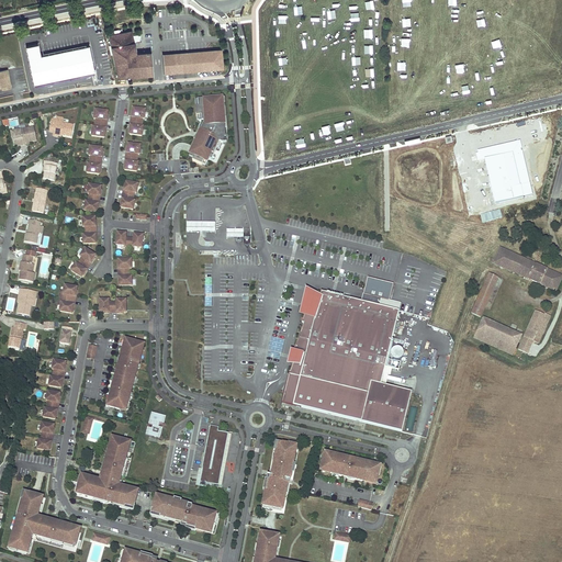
[(146,54),(136,55),(132,33),(111,36),(121,77),(155,76),(154,58),(152,58),(150,54),(146,54)]
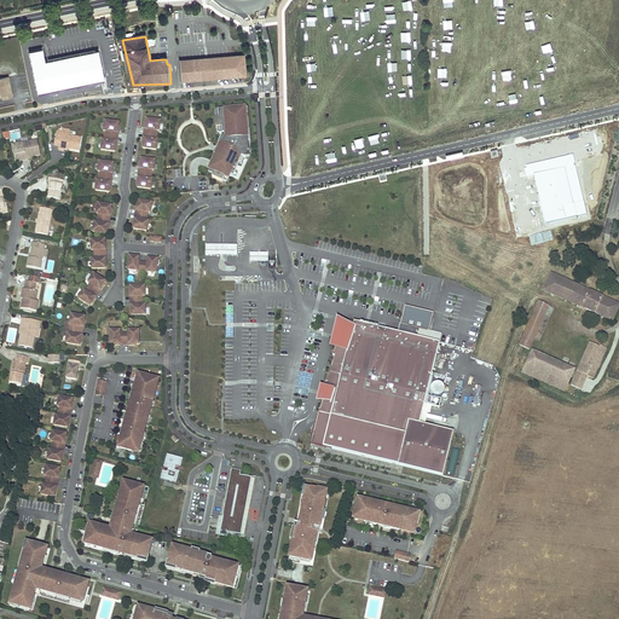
[(104,79),(97,48),(45,61),(42,48),(29,51),(36,92),(104,79)]
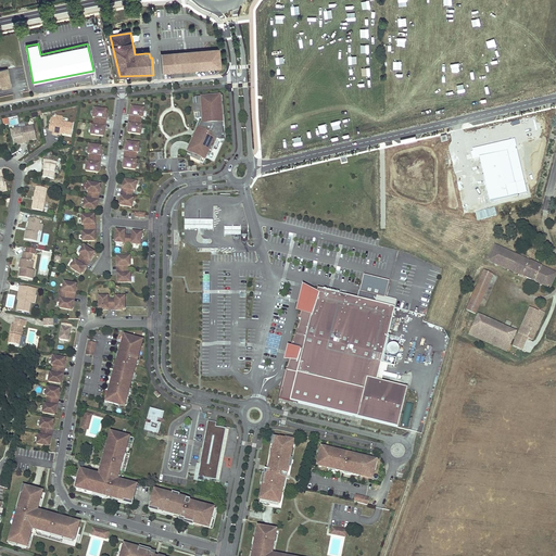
[(162,55),(164,73),(220,68),(219,51),(209,52),(162,55)]
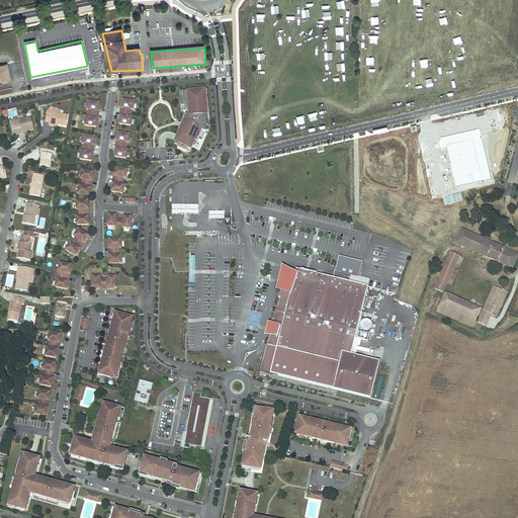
[(9,78),(6,65),(0,65),(0,80),(2,80),(9,78)]
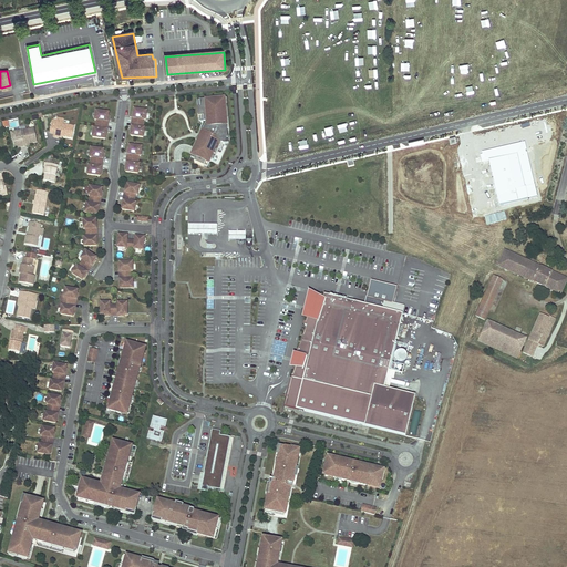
[(225,100),(199,101),(200,109),(197,109),(198,117),(199,117),(204,117),(204,123),(206,123),(207,126),(205,126),(202,134),(204,135),(200,142),(198,141),(197,142),(192,155),(193,155),(197,157),(196,161),(195,163),(204,167),(204,166),(206,163),(209,164),(210,160),(213,155),(216,156),(219,148),(222,144),(223,144),(225,140),(228,140),(227,131),(226,120),(225,110),(226,110),(225,100)]
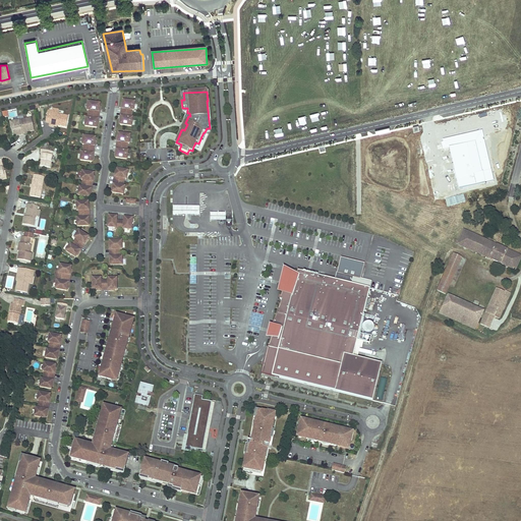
[(133,110),(134,102),(123,101),(122,109),(123,109),(123,113),(131,114),(132,110),(133,110)]
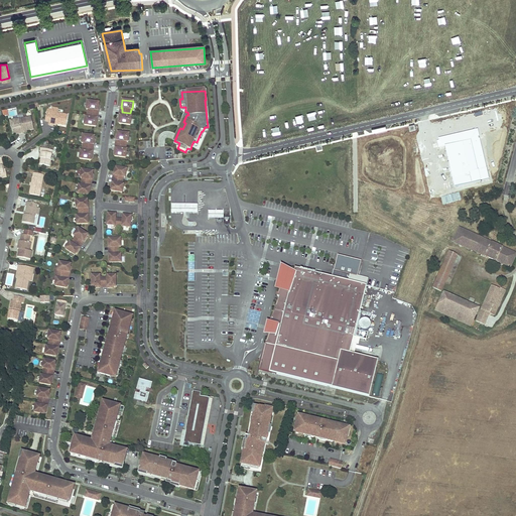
[(98,111),(99,103),(88,101),(87,109),(88,110),(88,113),(96,114),(96,111),(98,111)]
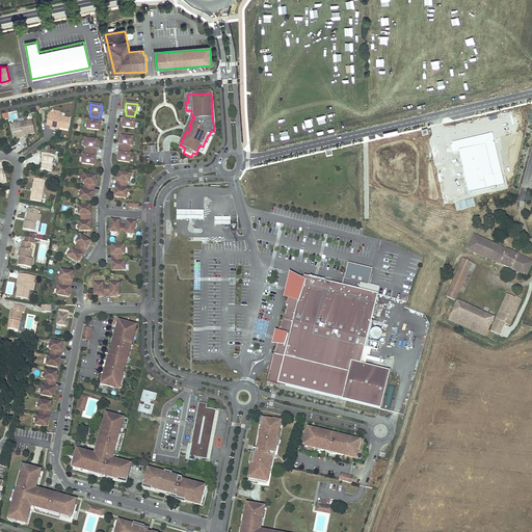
[(68,130),(70,118),(59,116),(60,112),(54,111),(53,113),(49,112),(47,125),(51,126),(50,127),(56,128),(68,130)]
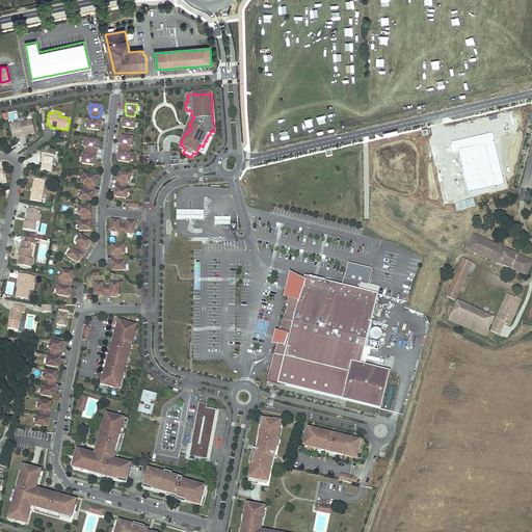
[(134,129),(135,121),(134,121),(134,116),(126,115),(125,120),(124,120),(123,127),(134,129)]
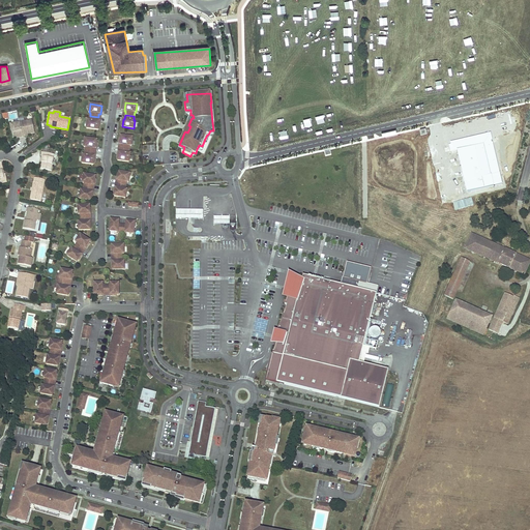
[(190,115),(189,115),(189,116),(183,131),(184,133),(185,131),(187,133),(190,126),(188,125),(192,118),(194,118),(193,115),(190,115)]
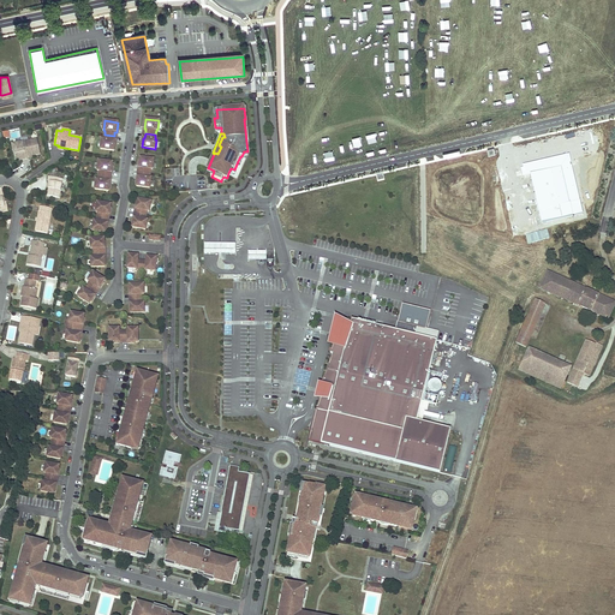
[(114,150),(115,142),(113,141),(114,136),(105,135),(103,139),(102,139),(100,149),(114,150)]
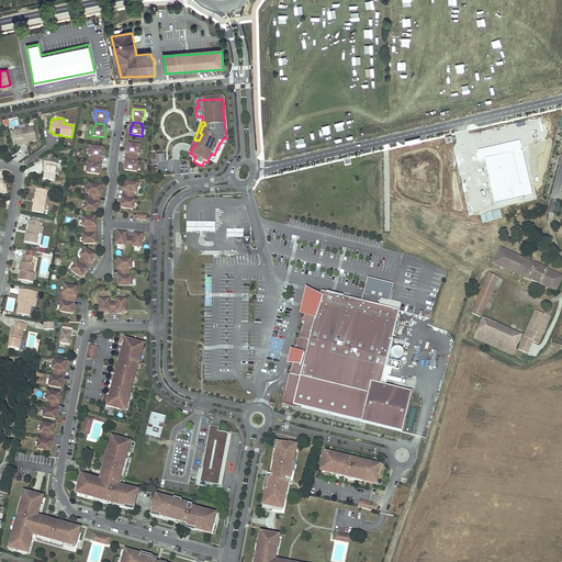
[(24,145),(21,130),(20,126),(14,128),(15,132),(11,133),(13,145),(18,145),(20,144),(20,146),(24,145)]
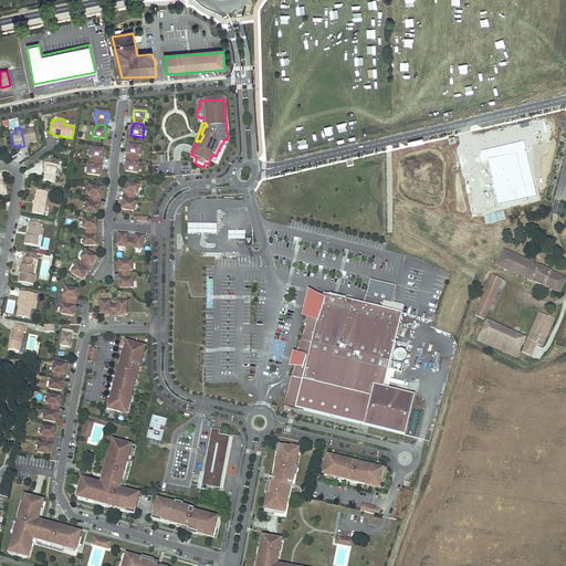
[(38,142),(34,128),(21,130),(24,146),(28,146),(28,144),(30,144),(38,142)]
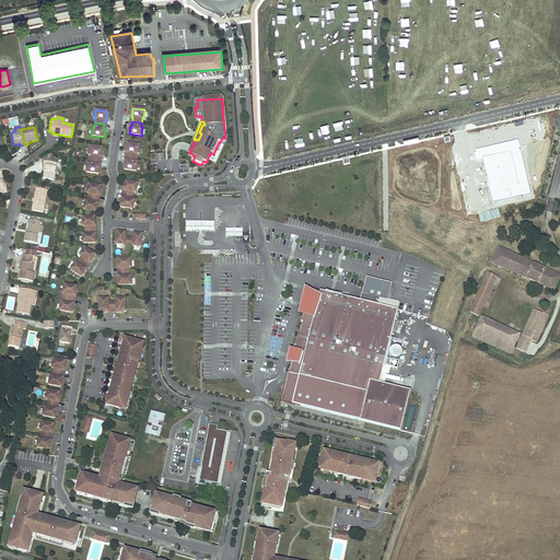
[(518,141),(476,151),(478,160),(482,159),(493,205),(532,195),(518,141)]
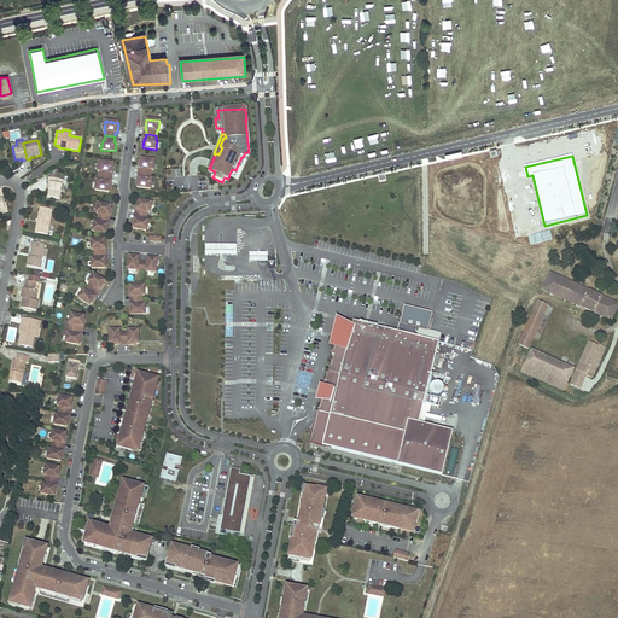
[(153,170),(155,161),(141,158),(140,168),(141,169),(140,173),(151,175),(151,170),(153,170)]
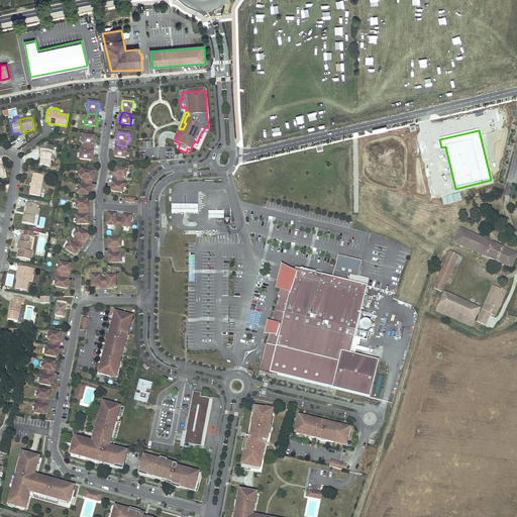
[(93,144),(94,137),(83,135),(82,143),(84,143),(83,147),(91,148),(92,144),(93,144)]
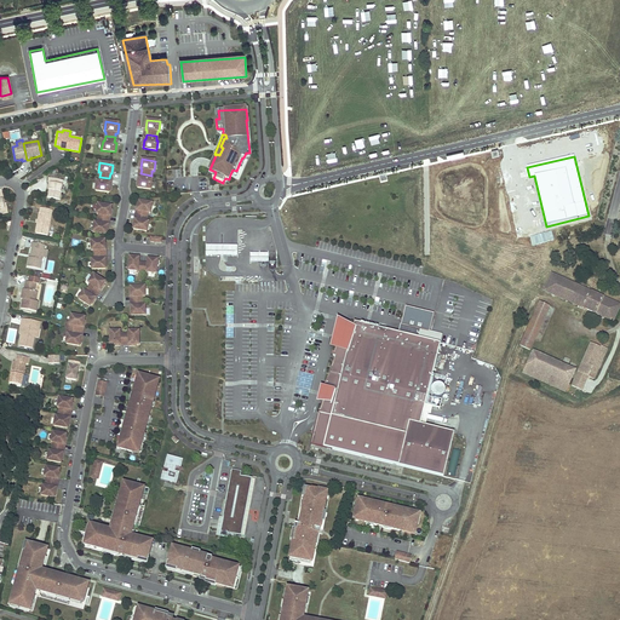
[(150,189),(153,181),(150,179),(151,176),(141,173),(141,178),(138,178),(137,188),(150,189)]
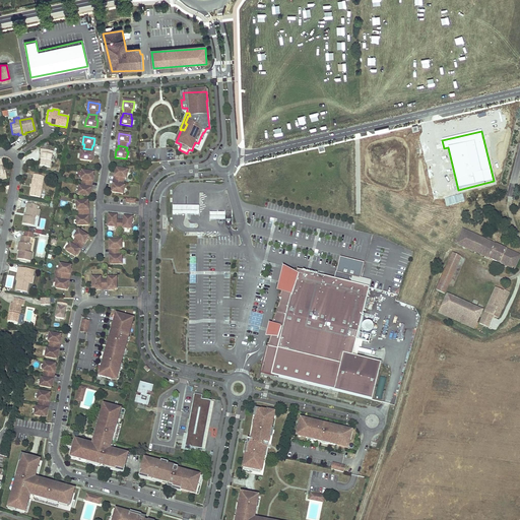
[(91,161),(92,153),(91,153),(91,149),(83,148),(83,152),(81,152),(80,159),(91,161)]
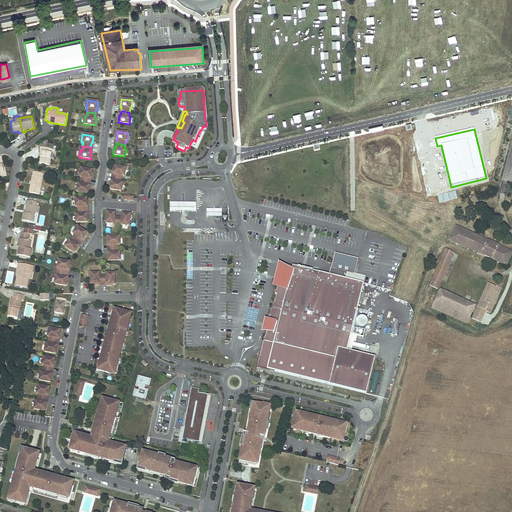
[(51,158),(53,149),(40,147),(40,151),(42,151),(41,157),(40,163),(50,165),(51,158)]
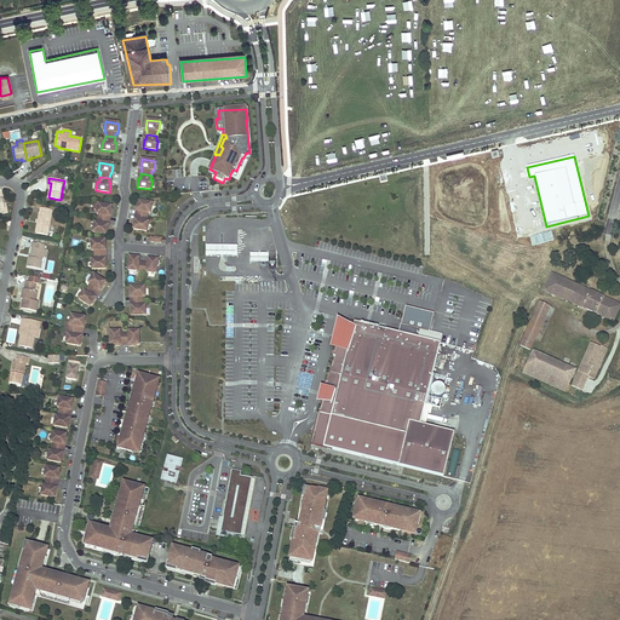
[(151,213),(153,204),(139,201),(137,211),(139,211),(138,216),(148,218),(149,213),(151,213)]
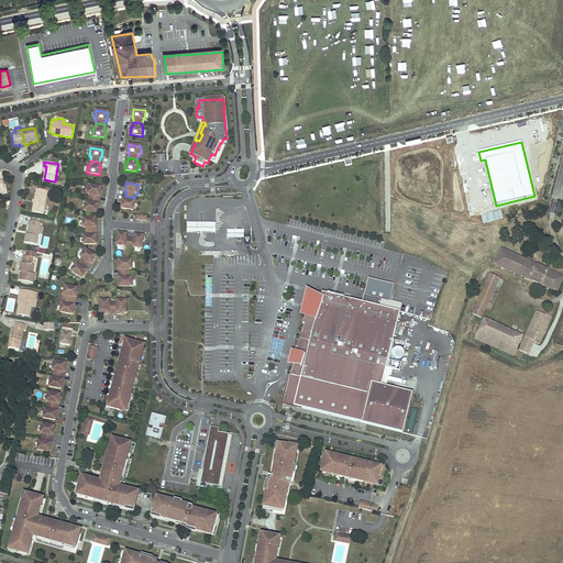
[(100,197),(101,188),(89,186),(87,194),(89,195),(88,198),(98,200),(98,196),(100,197)]
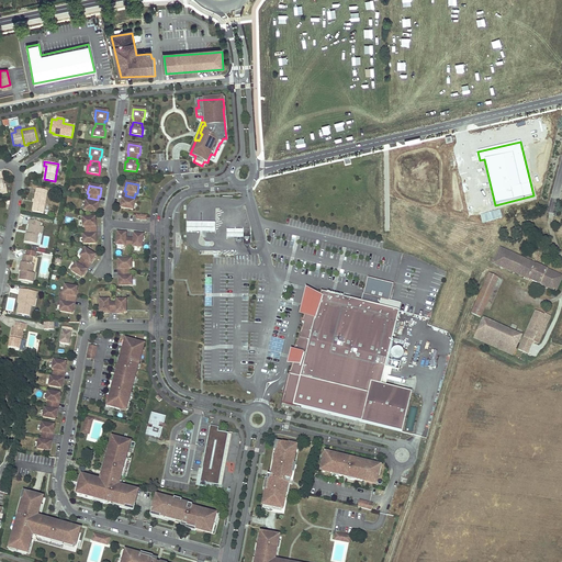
[(43,213),(47,190),(37,189),(33,211),(43,213)]
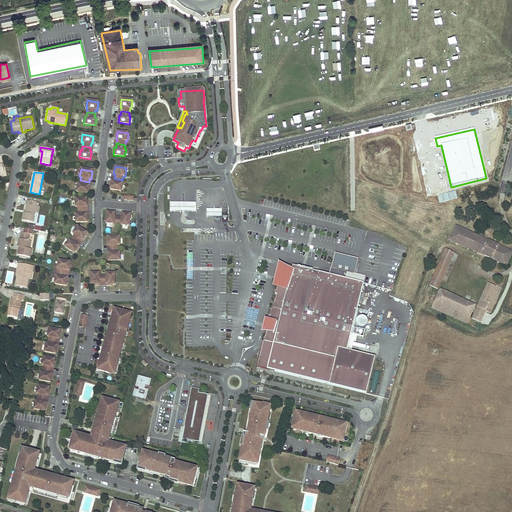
[(122,191),(123,183),(122,183),(122,180),(114,178),(113,182),(112,181),(110,189),(122,191)]
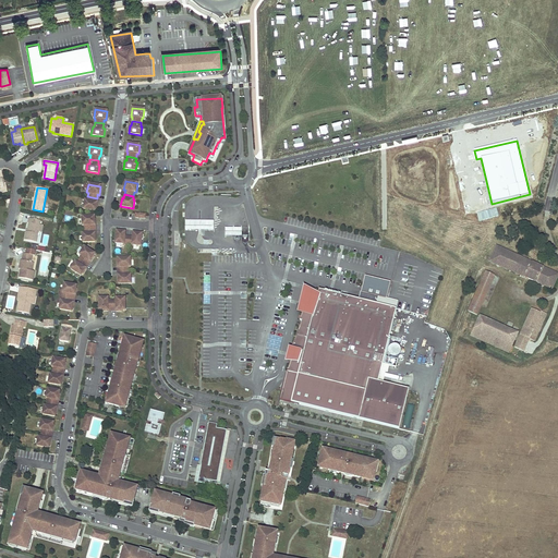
[(96,211),(97,203),(96,203),(97,198),(87,196),(87,201),(85,201),(84,209),(96,211)]
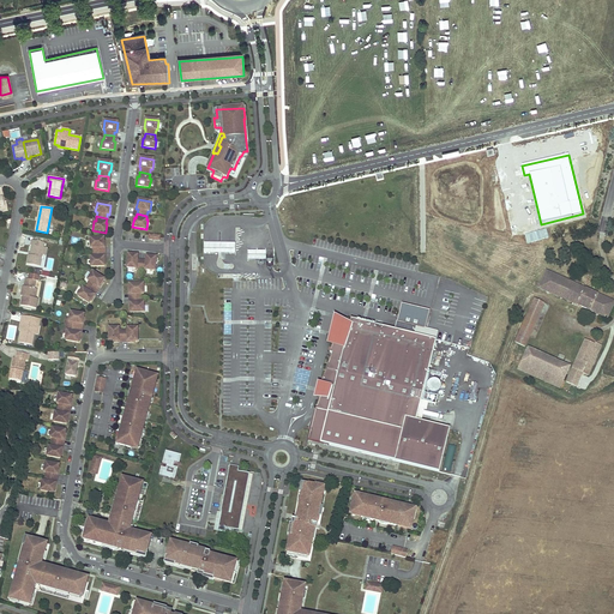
[(104,248),(104,239),(90,239),(90,248),(92,248),(92,252),(102,252),(102,248),(104,248)]
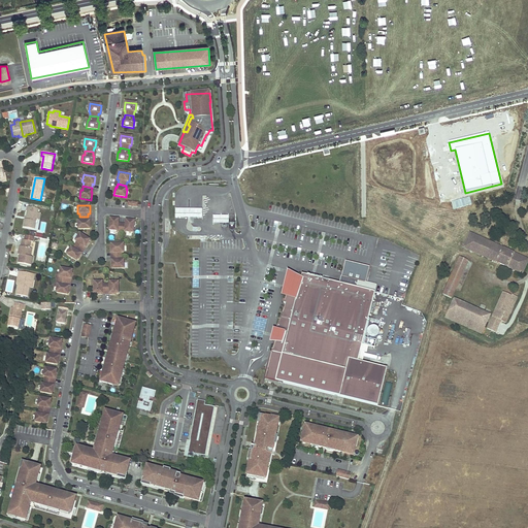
[(34,229),(36,219),(38,212),(38,209),(28,207),(27,211),(28,211),(26,220),(25,220),(24,227),(34,229)]
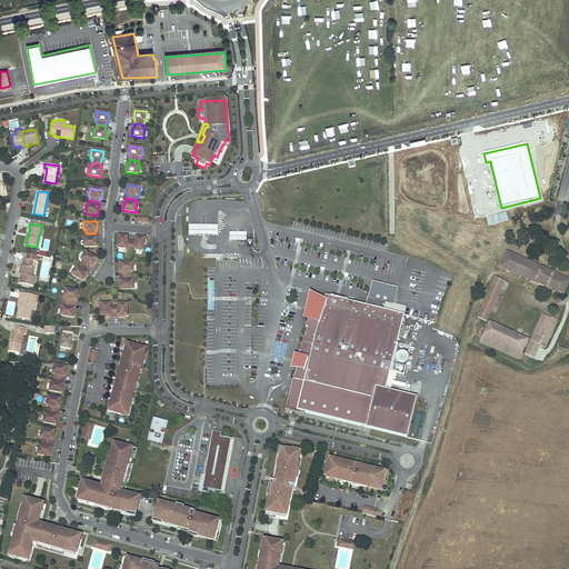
[(218,236),(218,226),(189,226),(189,236),(218,236)]
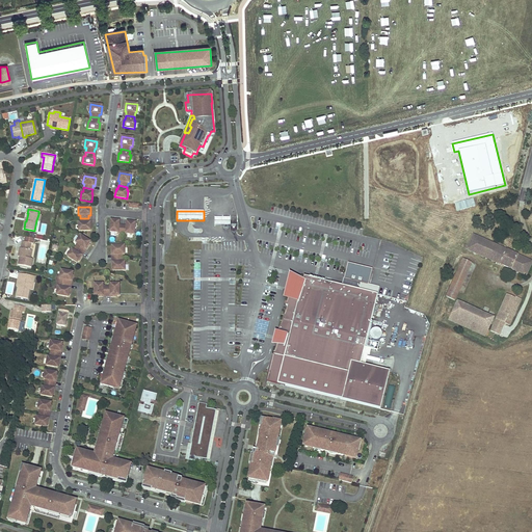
[(90,231),(90,222),(89,222),(88,218),(80,218),(80,223),(78,223),(79,232),(90,231)]
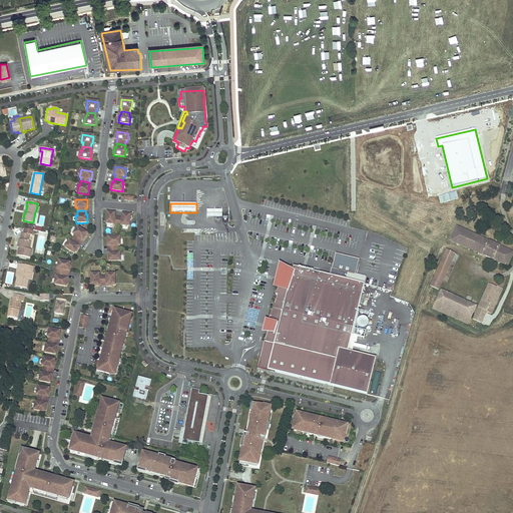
[(117,225),(118,217),(115,217),(115,213),(107,212),(106,223),(114,224),(114,225),(117,225)]
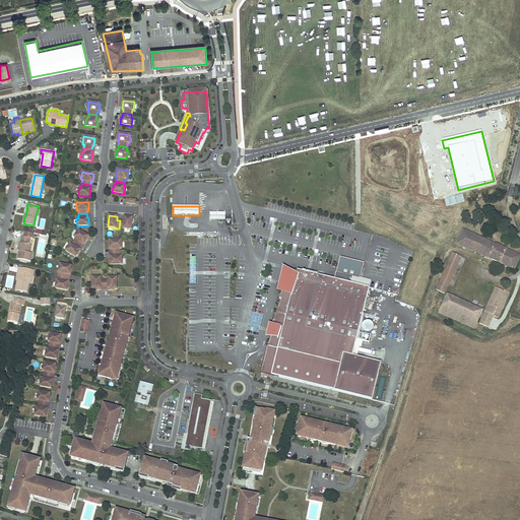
[(131,230),(132,218),(125,217),(124,220),(120,220),(119,229),(123,230),(123,229),(131,230)]
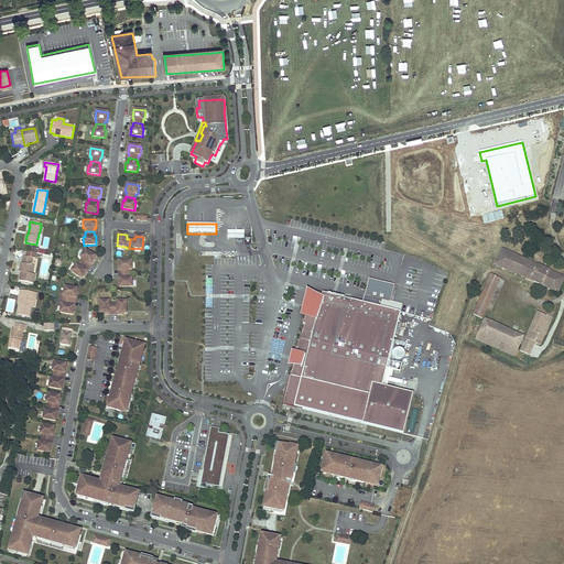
[(91,264),(96,257),(85,250),(80,258),(82,258),(79,261),(87,267),(89,263),(91,264)]
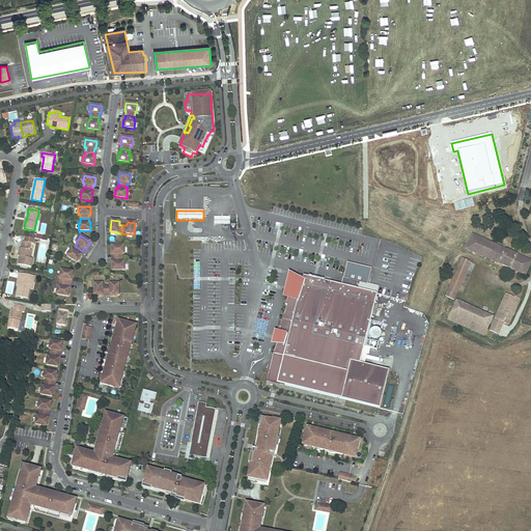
[(530,261),(473,235),(467,249),(525,275),(530,261)]
